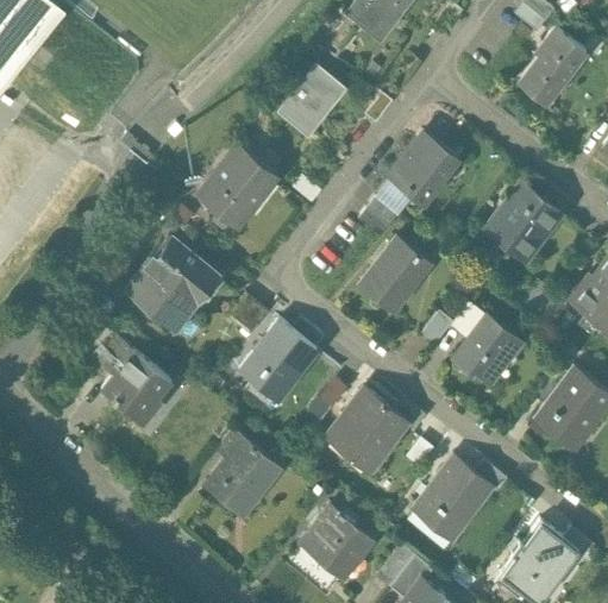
[(70,0),(0,0),(0,96),(11,105),(87,12),(70,0)]
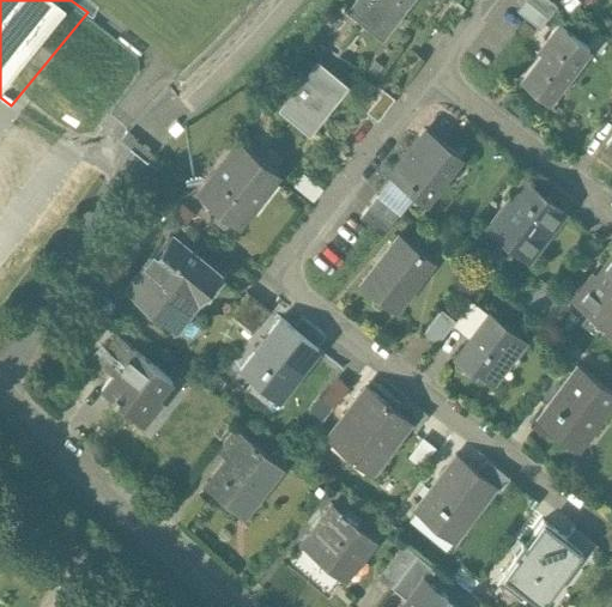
[(352,0),(345,11),(375,34),(400,0),(352,0)]
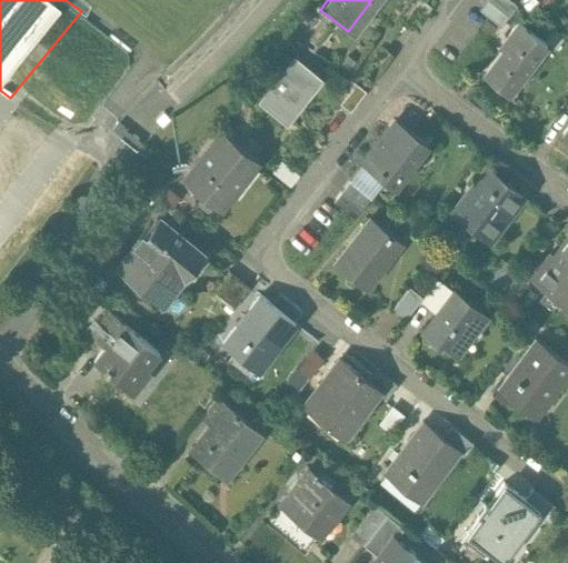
[(515,10),(501,0),(489,0),(486,4),(507,21),(515,10)]
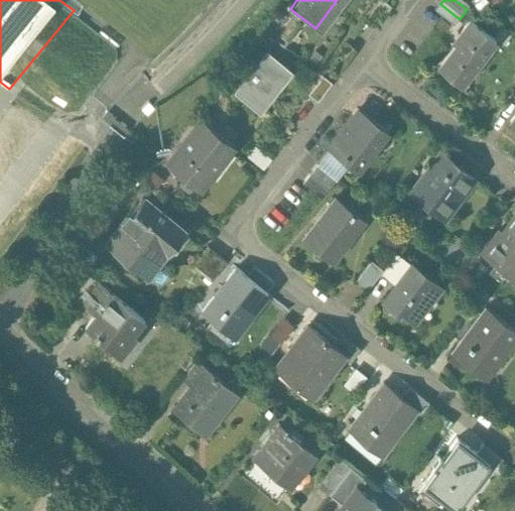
[(460,19),(440,4),(433,14),(453,28),(460,19)]
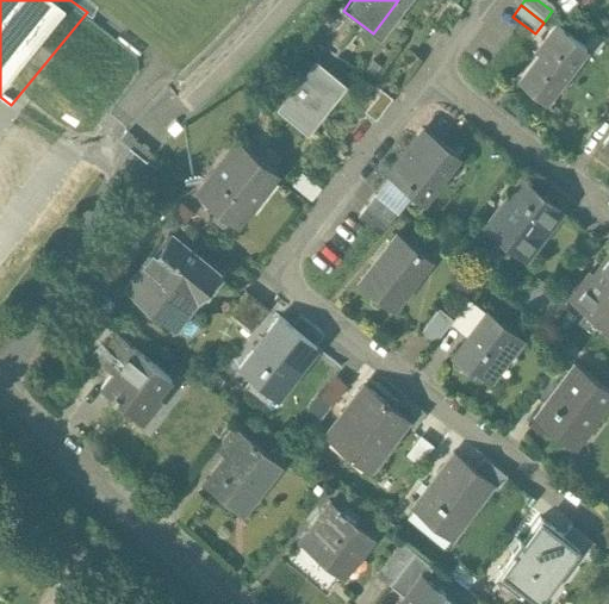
[(553,32),(540,49),(542,51),(516,86),(542,106),(583,54),(553,32)]
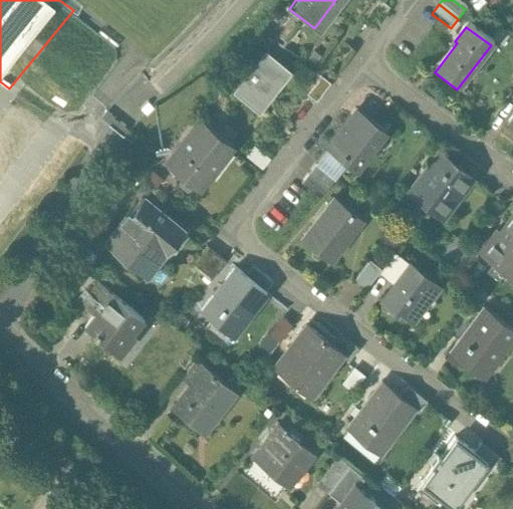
[(264,52),(255,64),(250,60),(236,78),(241,81),(231,94),(258,114),(290,72),(264,52)]
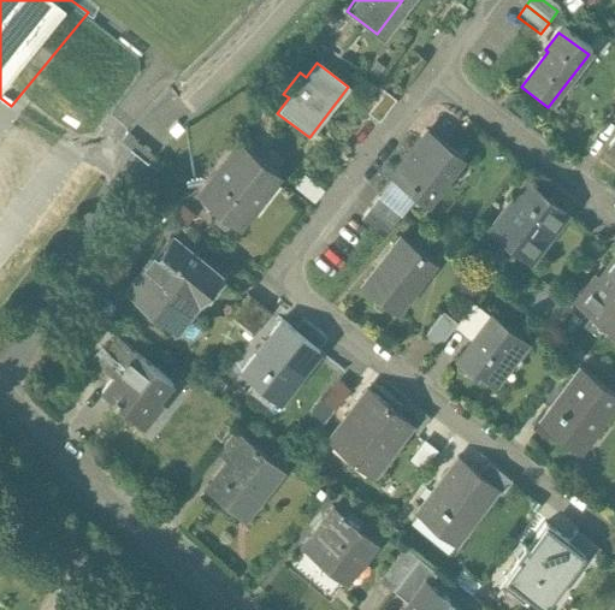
[(384,96),(367,119),(378,128),(396,105),(384,96)]
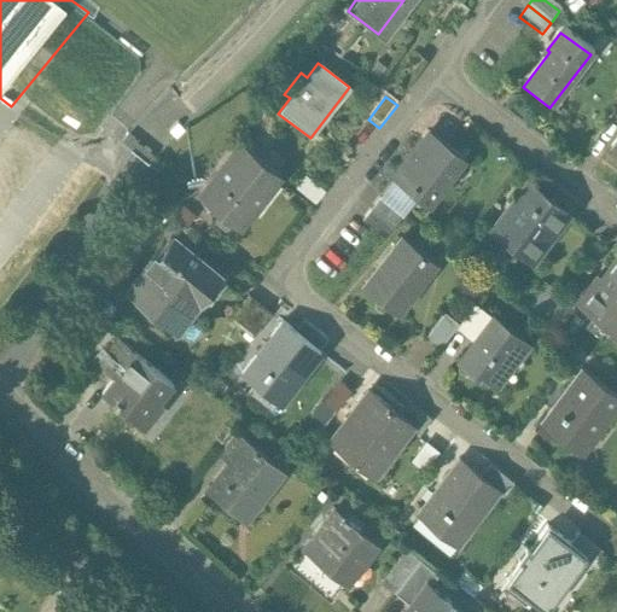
[(434,139),(426,147),(420,143),(391,180),(425,207),(461,161),(434,139)]
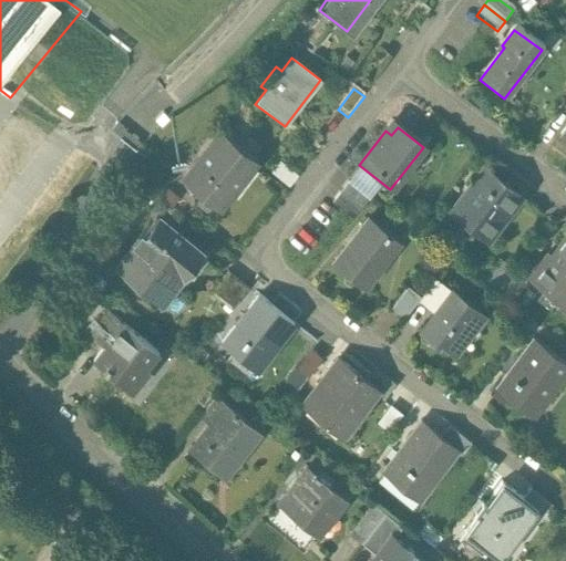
[(253,162),(222,137),(185,184),(216,208),(253,162)]
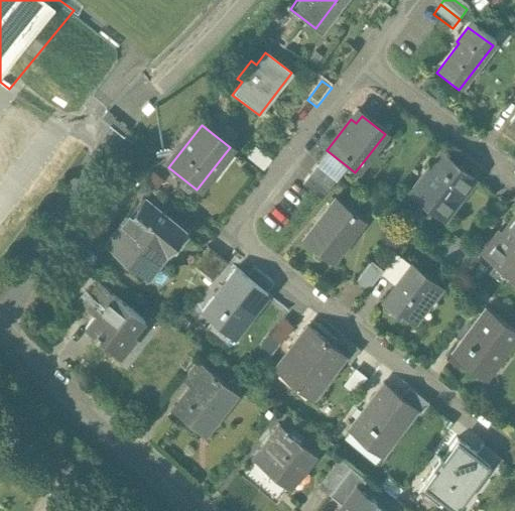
[(453,165),(439,155),(408,196),(441,222),(473,180),(453,165)]
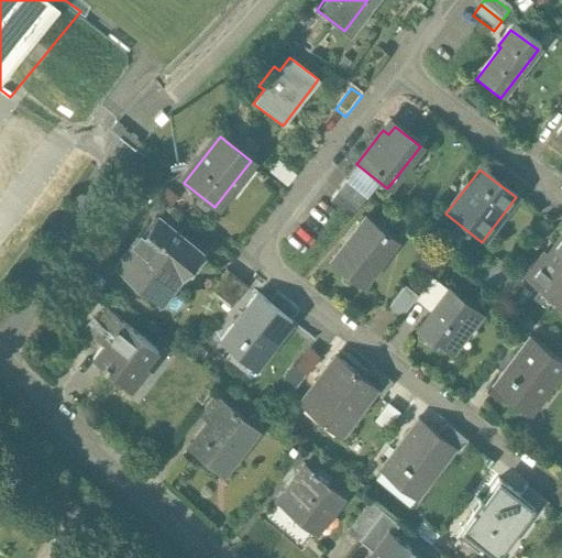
[(524,186),(503,171),(494,181),(516,197),(524,186)]
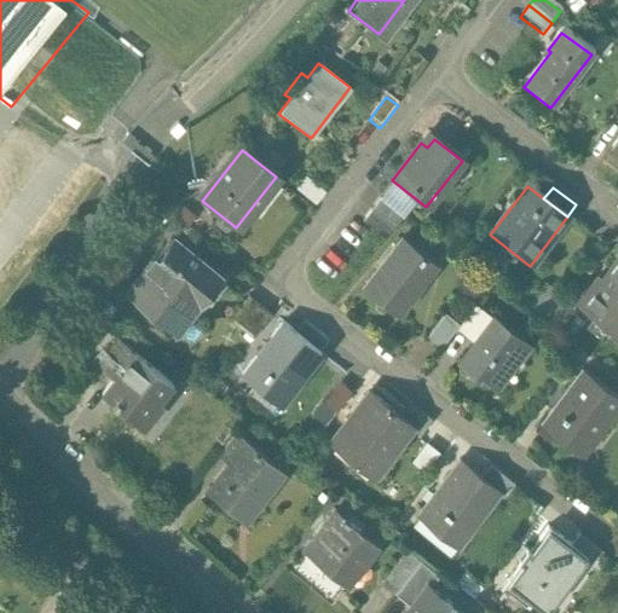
[(403,217),(380,200),(370,212),(393,230),(403,217)]
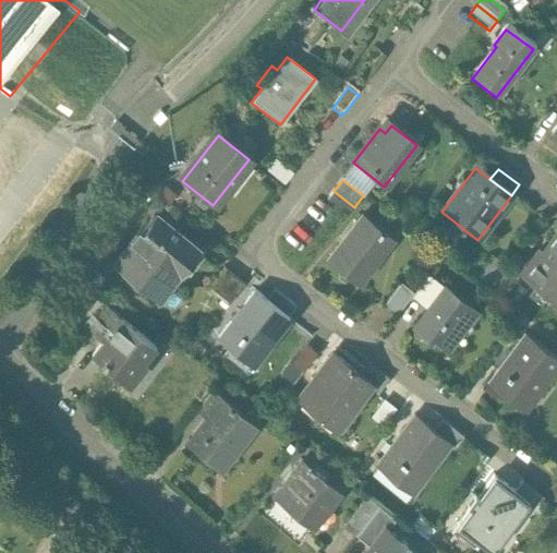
[(354,207),(334,191),(326,202),(346,217),(354,207)]
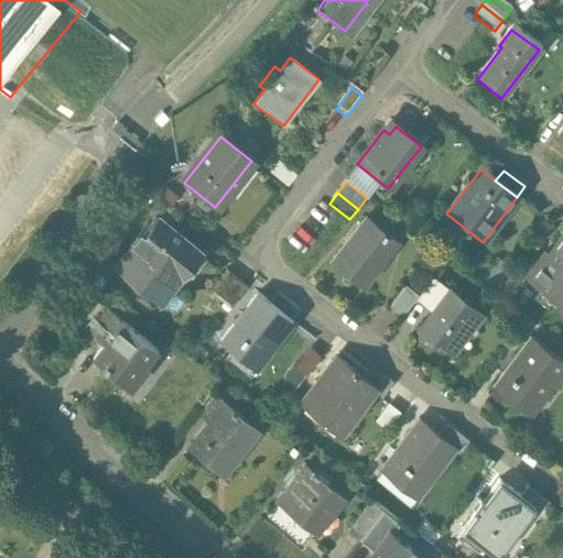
[(366,220),(332,264),(356,283),(375,259),(380,262),(396,242),(366,220)]
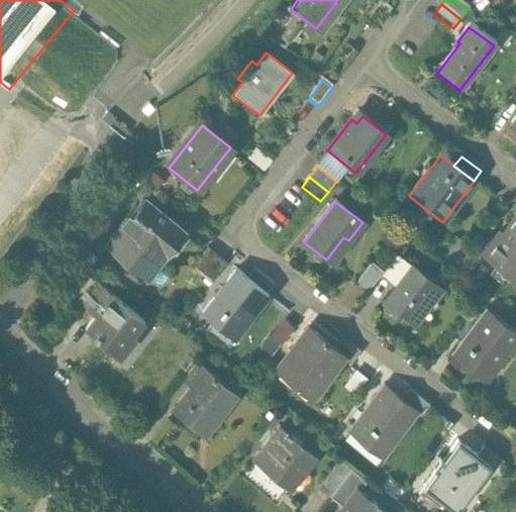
[(164,219),(142,203),(106,250),(144,280),(178,236),(161,222),(164,219)]
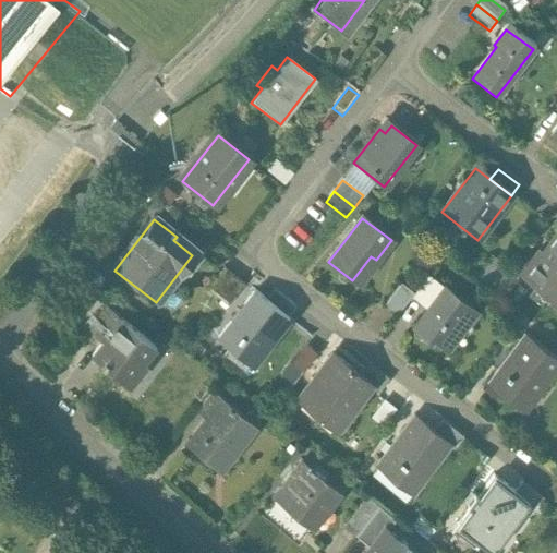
[(556,233),(533,266),(529,263),(518,277),(556,307),(556,233)]
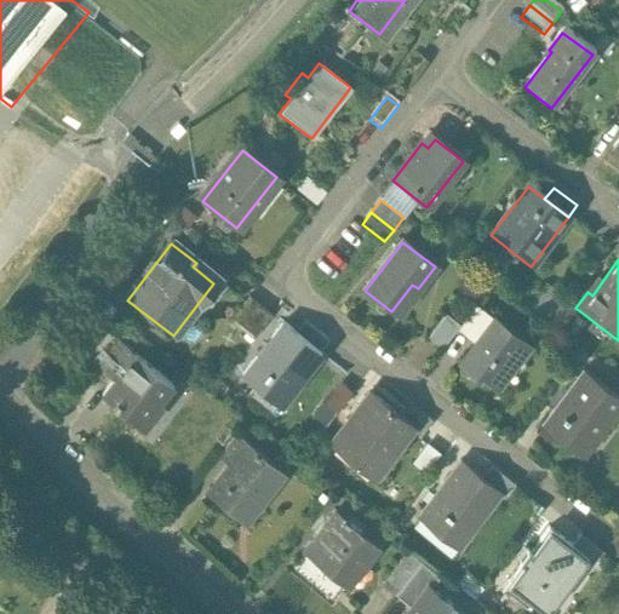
[(459,326),(456,330),(470,340),(488,316),(474,307),(459,326)]
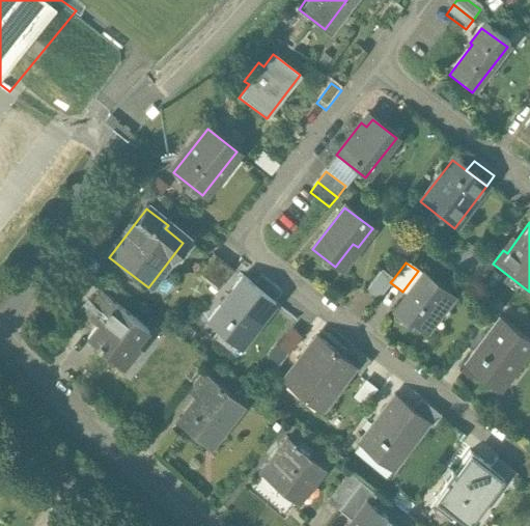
[(380,270),(365,289),(378,300),(390,282),(393,279),(380,270)]
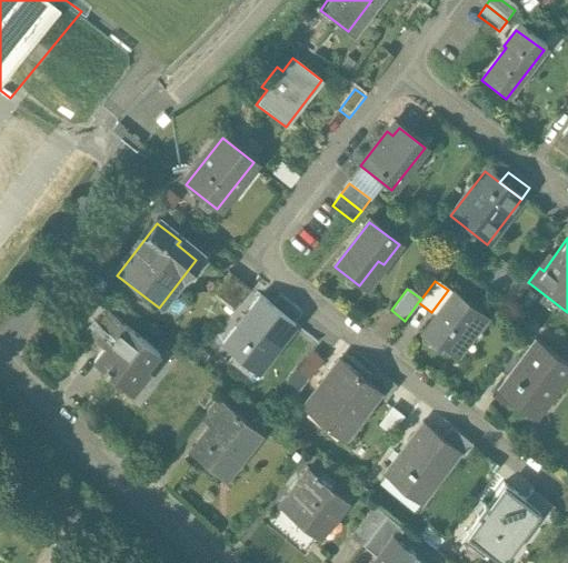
[(484,319),(448,290),(431,312),(436,317),(421,334),(438,348),(441,343),(456,354),(484,319)]
